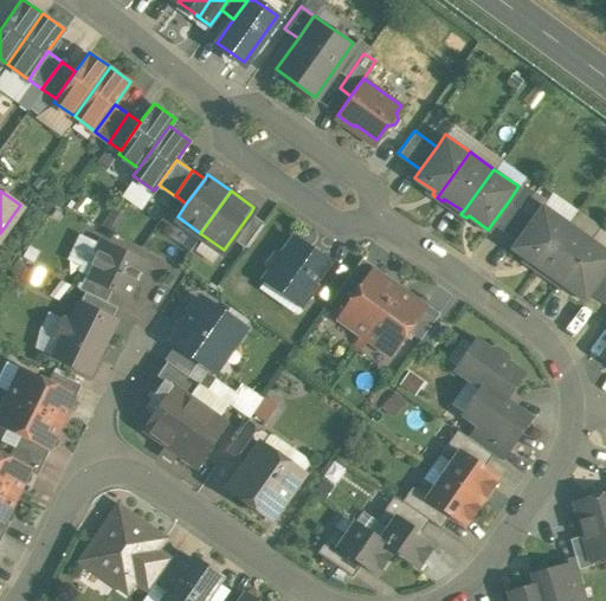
[(521,207),(510,199),(494,223),(504,231),(505,231),(521,207)]
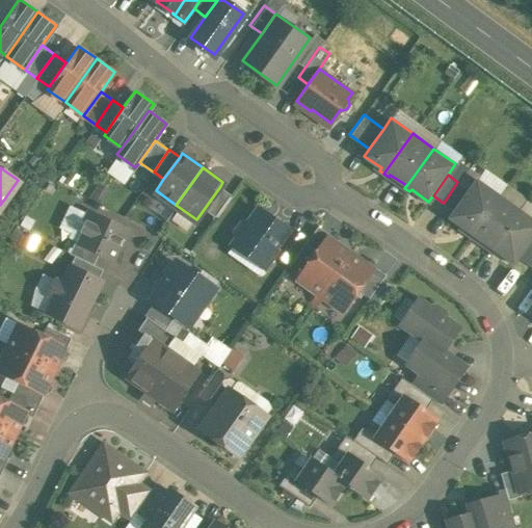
[(498,193),(476,178),(468,189),(453,210),(449,216),(466,229),(464,231),(469,234),(498,193)]
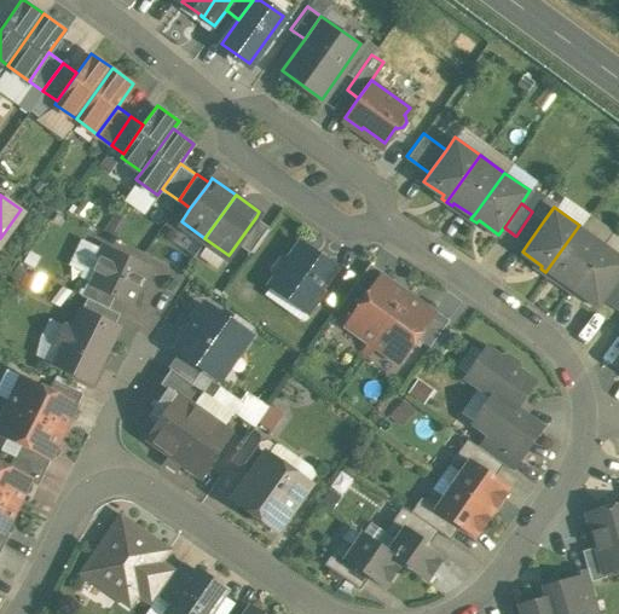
[(532,212),(516,236),(527,244),(544,220),(532,212)]
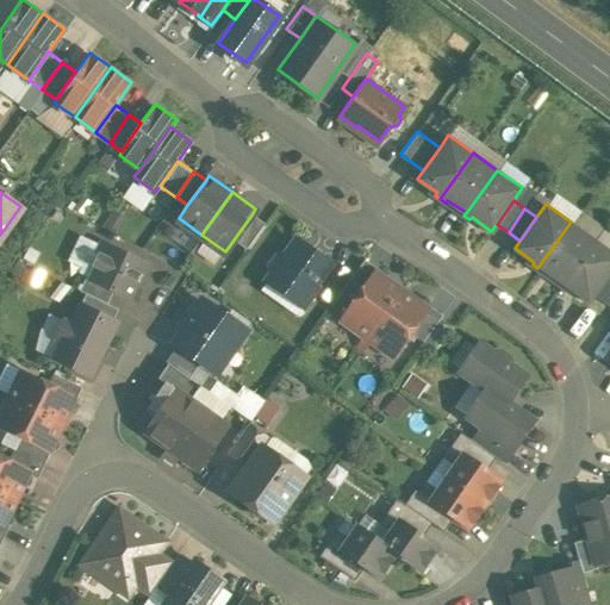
[(253,213),(235,238),(246,247),(265,220),(253,213)]
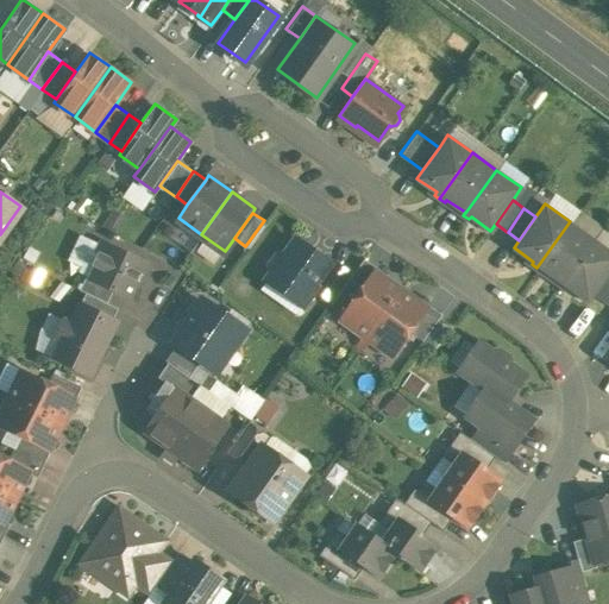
[(570,221),(537,268),(541,271),(544,269),(562,282),(563,282),(594,239),(570,221)]
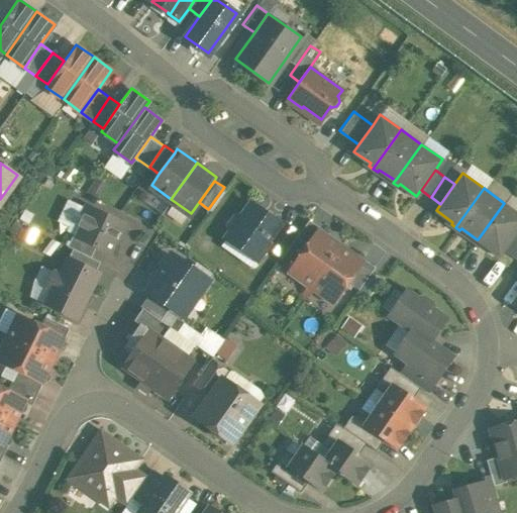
[(278,221),(250,201),(241,214),(234,214),(227,223),(230,230),(226,236),(255,258),(267,242),(268,241),(266,239),(279,221),(278,221)]
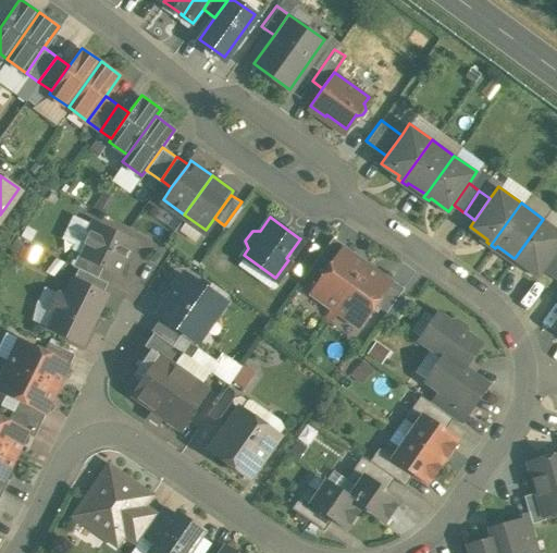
[(556,229),(543,219),(515,258),(514,258),(511,260),(517,265),(519,261),(537,274),(556,246),(556,229)]
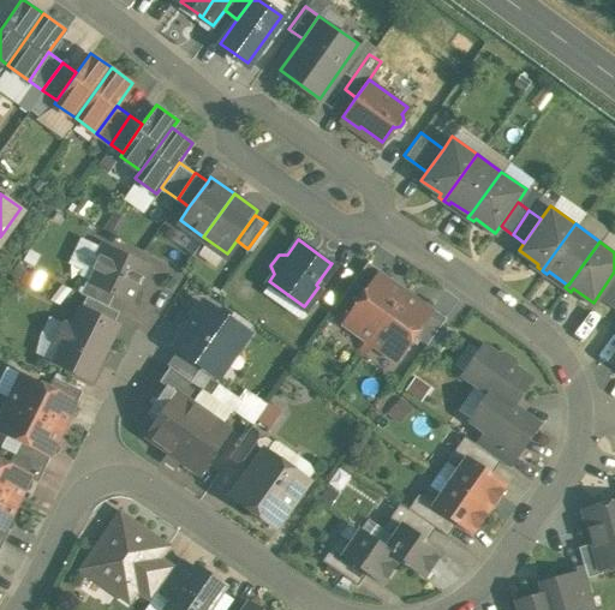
[(106,246),(102,245),(93,265),(96,268),(91,277),(90,279),(114,291),(130,298),(145,264),(107,245),(106,246)]
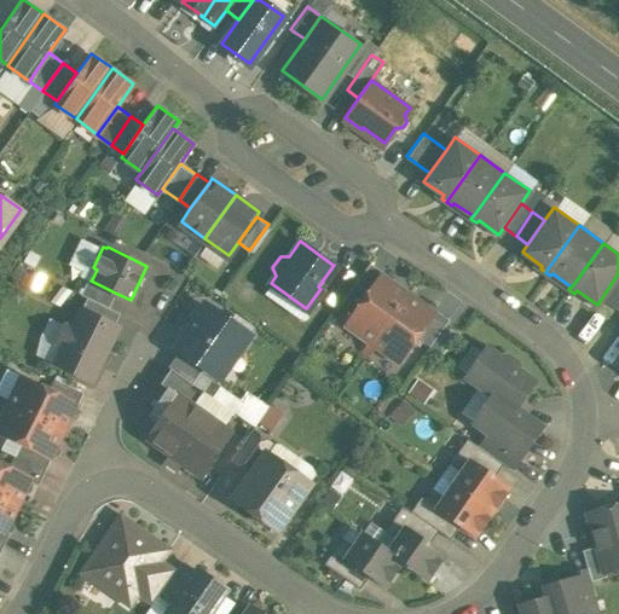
[(357,278),(350,289),(363,299),(381,274),(382,276),(385,272),(369,261),(357,278)]
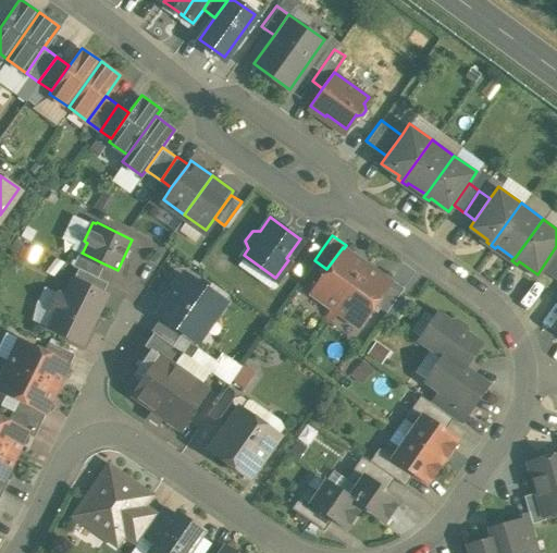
[(321,250),(301,236),(299,238),(300,238),(286,258),(288,260),(287,261),(305,274),(314,260),(321,250)]
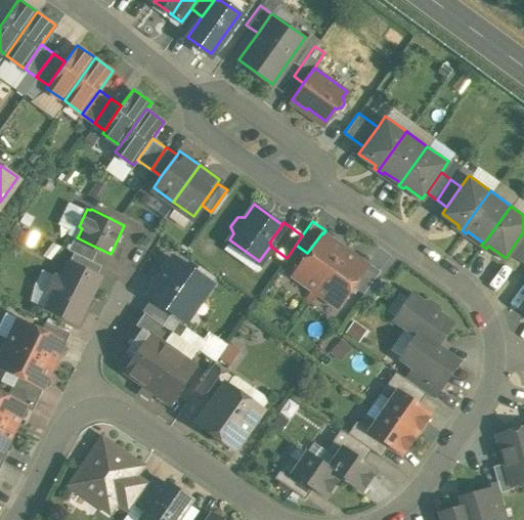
[(523,231),(510,252),(523,261),(523,231)]
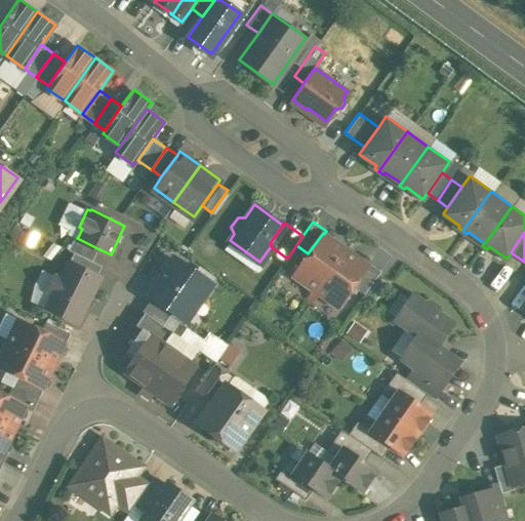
[(308,253),(303,263),(297,264),(293,270),(294,277),(300,281),(306,281),(316,288),(345,248),(324,234),(323,233),(308,253)]
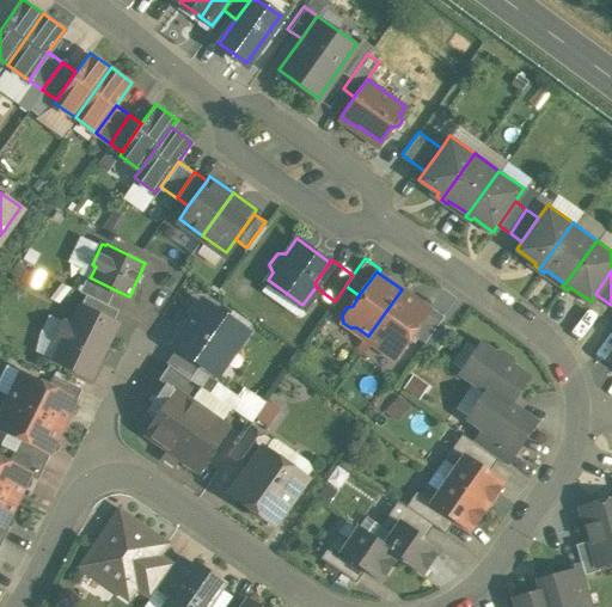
[(114,289),(90,277),(91,276),(86,275),(80,289),(86,292),(108,302),(114,289)]
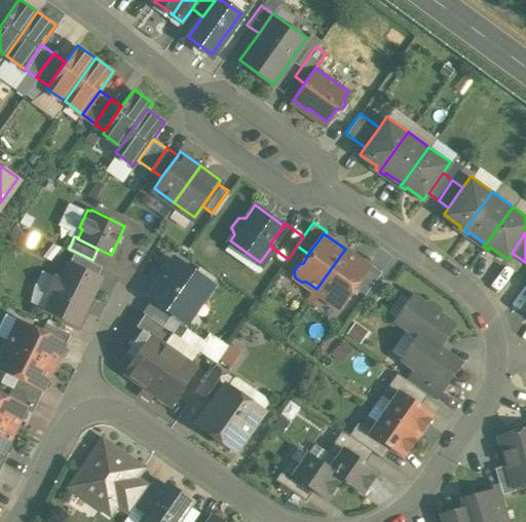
[(366,264),(345,249),(316,289),(327,297),(329,301),(335,306),(342,305),(346,298),(346,294),(352,285),(367,264),(366,264)]
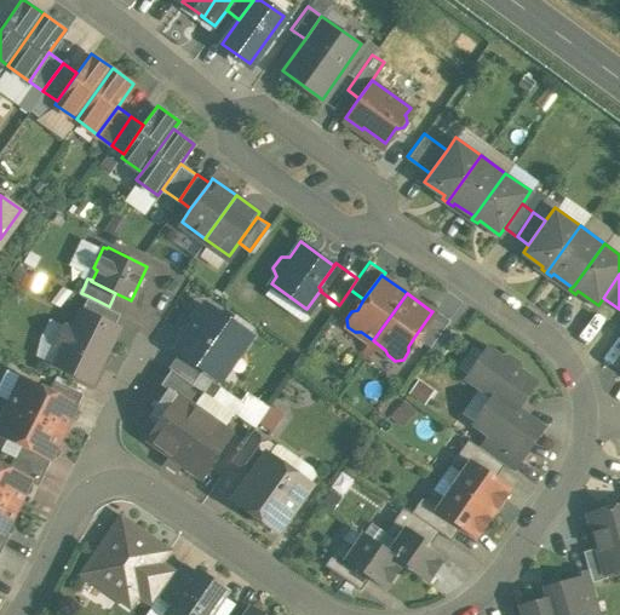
[(109,306),(87,295),(81,309),(114,325),(120,311),(109,306)]
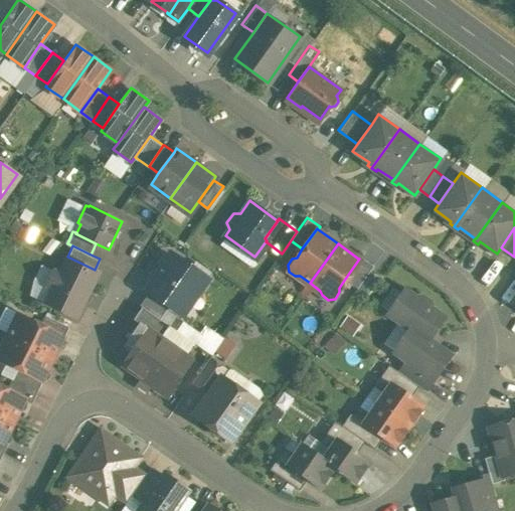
[(207,277),(171,251),(146,288),(169,304),(181,313),(207,277)]
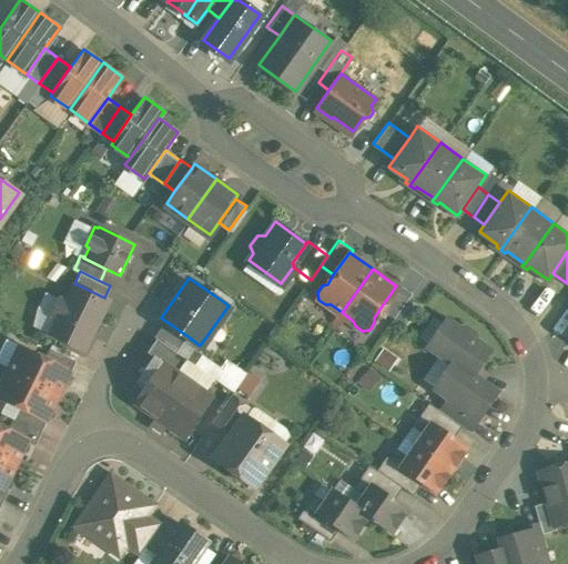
[(396,285),(381,308),(394,316),(407,296),(412,291),(397,282),(395,285),(396,285)]
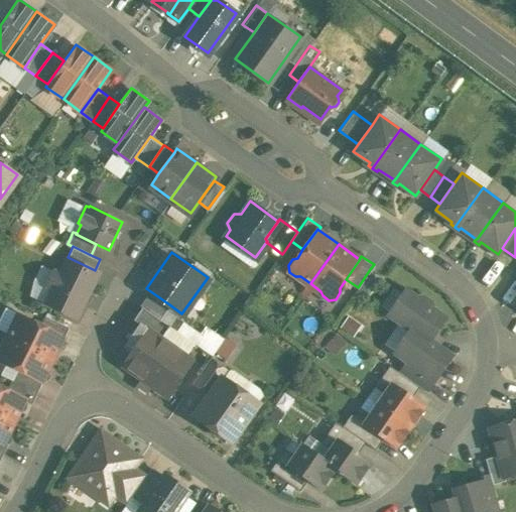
[(68,257),(59,272),(54,270),(47,284),(52,287),(46,300),(77,315),(98,272),(95,270),(68,257)]
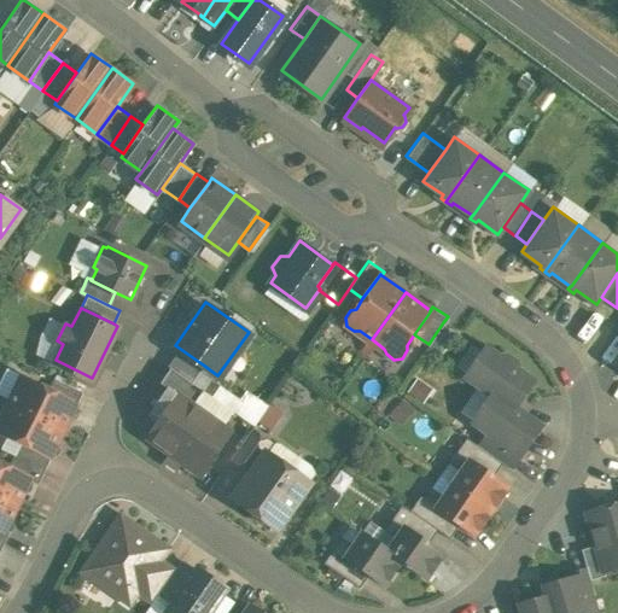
[(429,344),(427,345),(438,354),(455,331),(443,322),(429,344)]
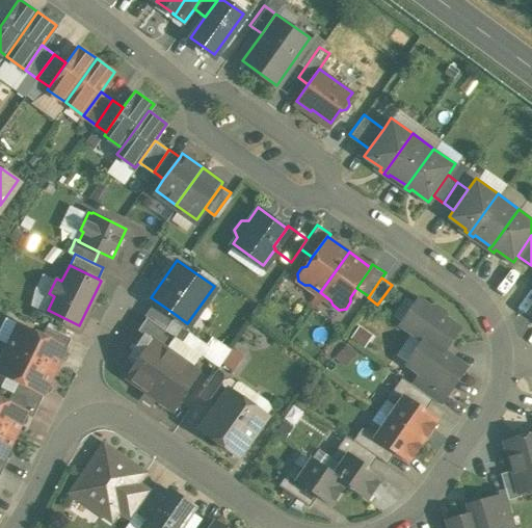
[(428,305),(418,297),(401,322),(423,338),(424,337),(442,349),(458,325),(445,316),(443,309),(435,304),(428,305)]
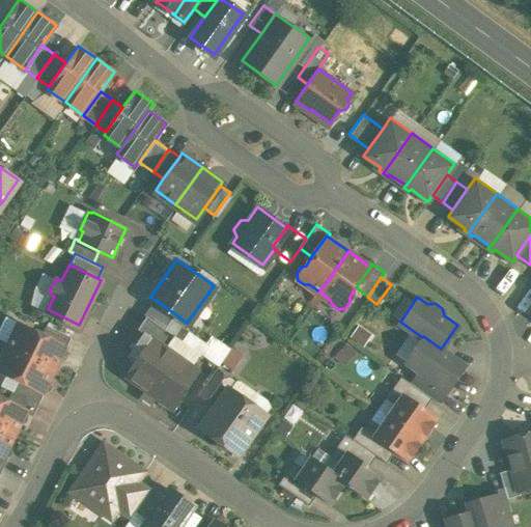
[(174,313),(154,299),(144,312),(146,314),(165,327),(174,313)]
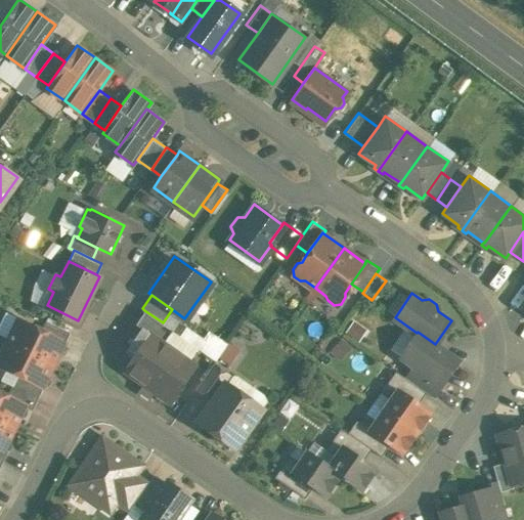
[(163,322),(144,310),(135,322),(151,334),(153,333),(164,341),(172,330),(163,322)]
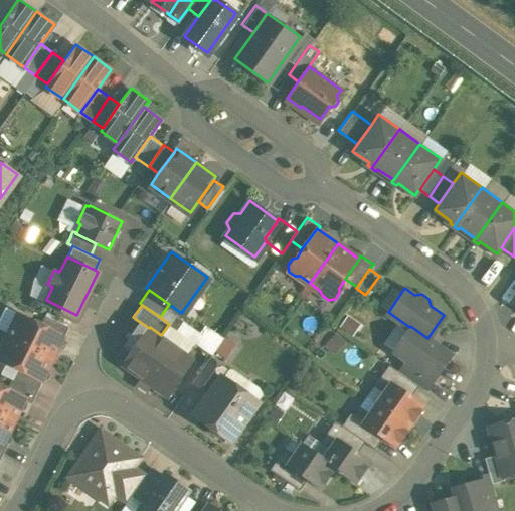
[(39,324),(29,319),(28,316),(22,312),(14,314),(11,321),(13,324),(7,335),(51,356),(61,335),(39,324)]
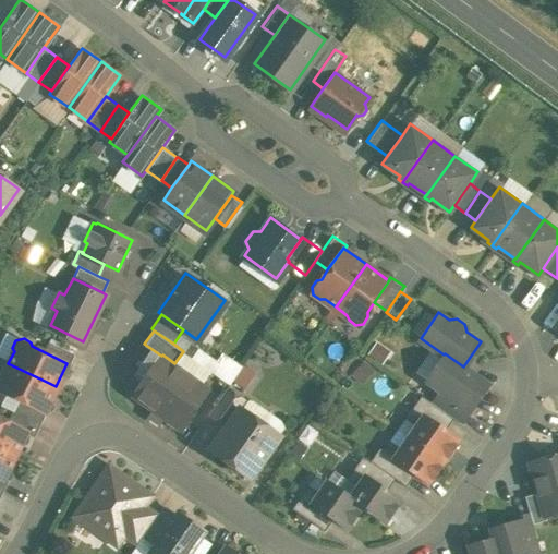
[(74,352),(49,339),(43,351),(67,363),(69,364),(74,352)]
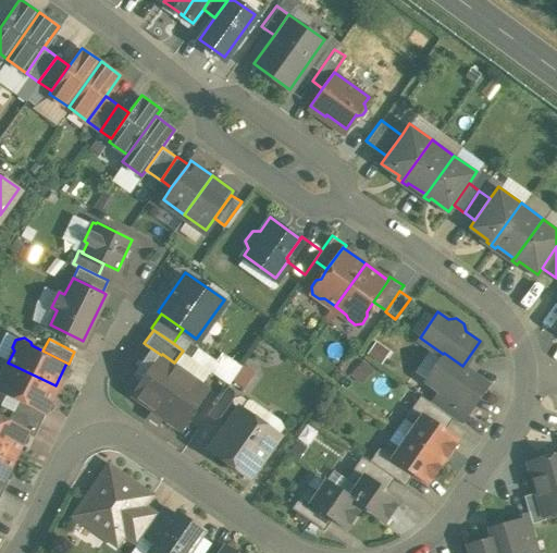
[(212,365),(232,377),(242,360),(222,348),(212,365)]
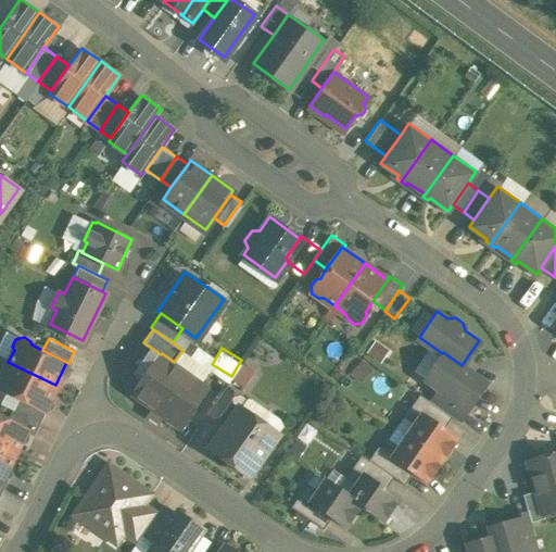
[(462,365),(443,352),(442,353),(426,378),(438,387),(439,386),(467,405),(466,406),(467,408),(485,381),(462,365)]
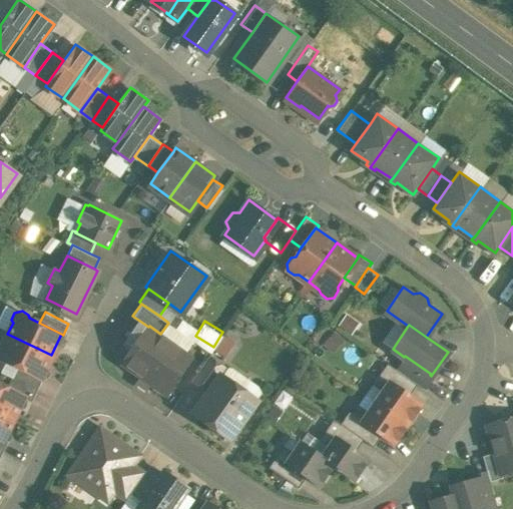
[(148,327),(134,347),(132,345),(120,362),(163,392),(173,379),(175,380),(192,357),(160,334),(149,326),(148,327)]
